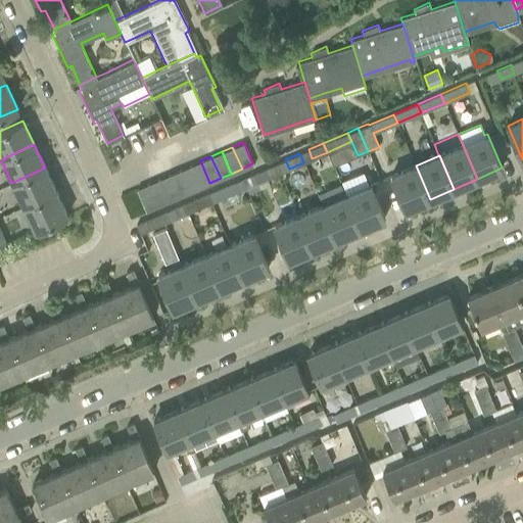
[(190,165),(199,187),(209,183),(200,160),(190,165)]
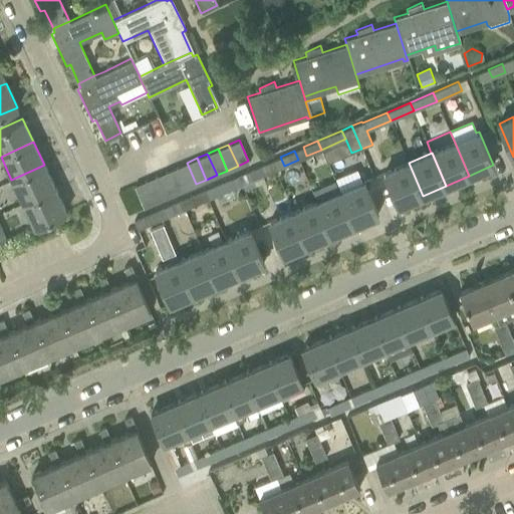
[(238,176),(242,184),(252,180),(275,170),(271,161),(248,171),(238,176)]
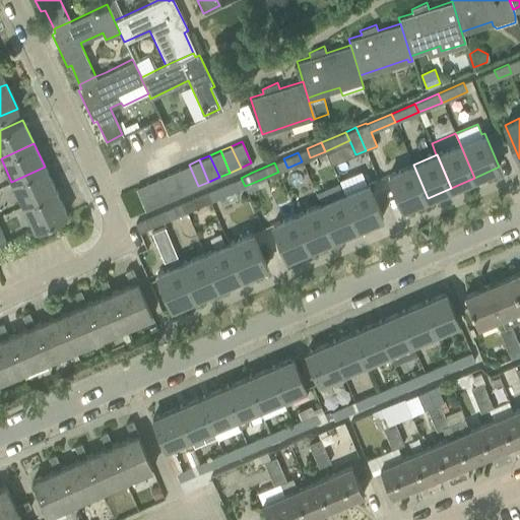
[(187,191),(198,186),(189,165),(178,170),(187,191)]
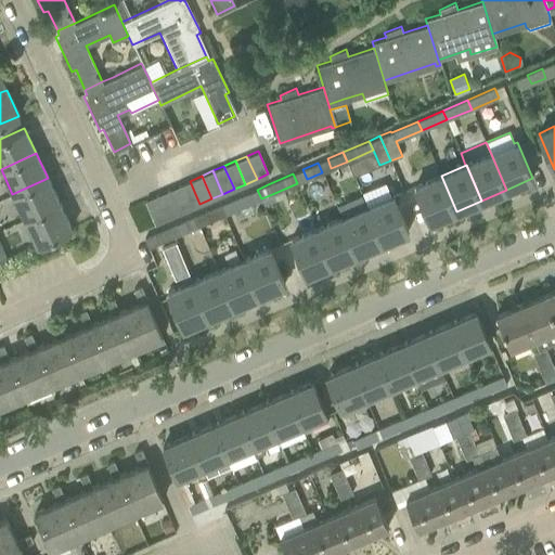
[(456,211),(441,176),(415,186),(430,222),(456,211)]
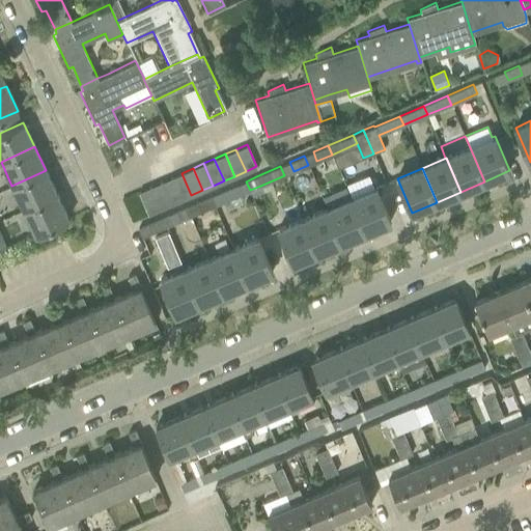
[(46,170),(11,186),(23,210),(56,194),(46,170)]
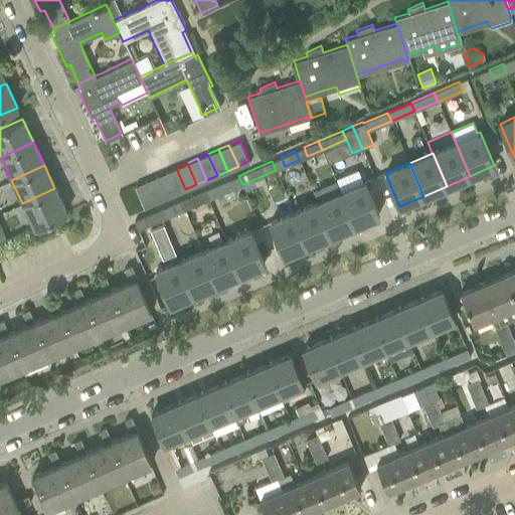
[(175,193),(185,189),(176,168),(166,172),(175,193)]
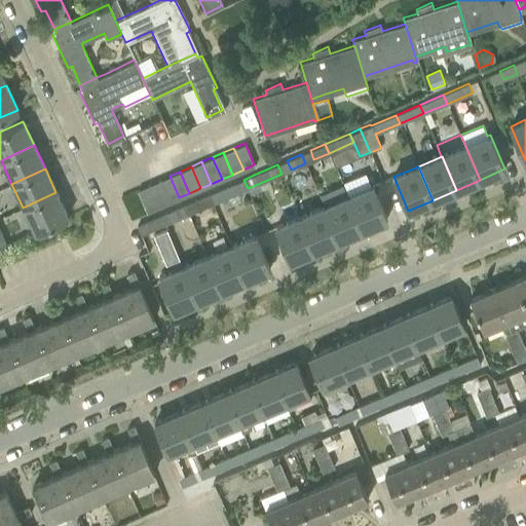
[(168,202),(179,197),(170,176),(158,181),(168,202)]
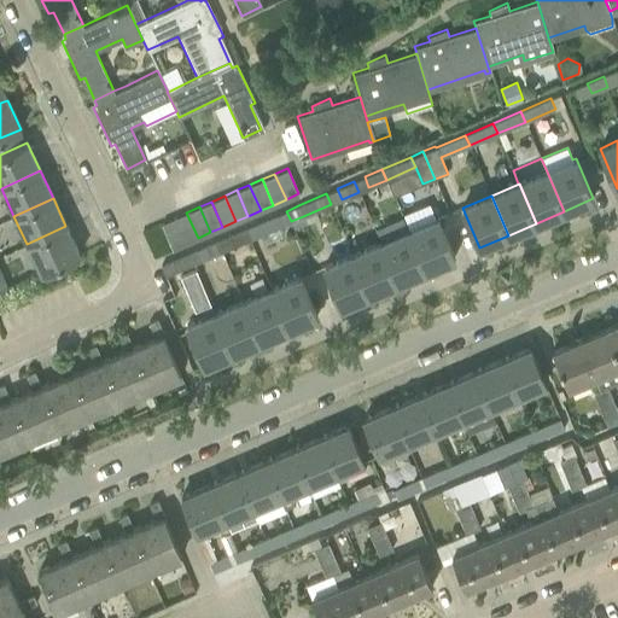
[(261,234),(291,221),(286,211),(274,217),(256,225),(261,234)]
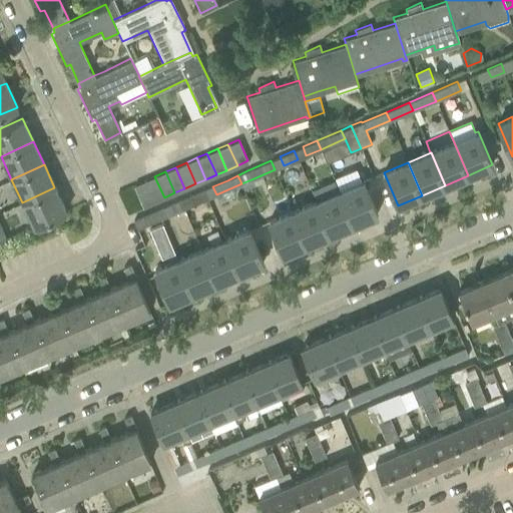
[(153,202),(164,197),(154,176),(144,180),(153,202)]
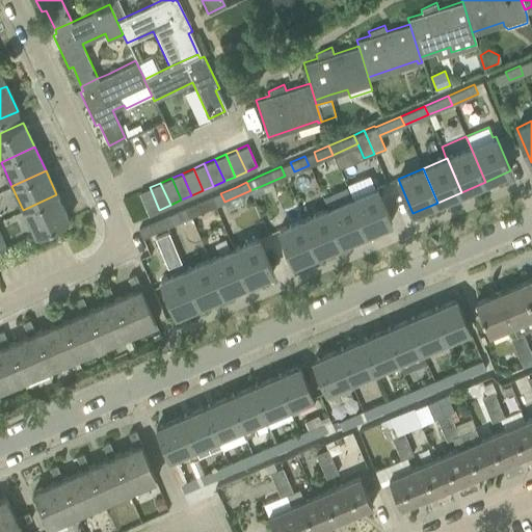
[(150,187),(138,192),(149,214),(159,210),(150,187)]
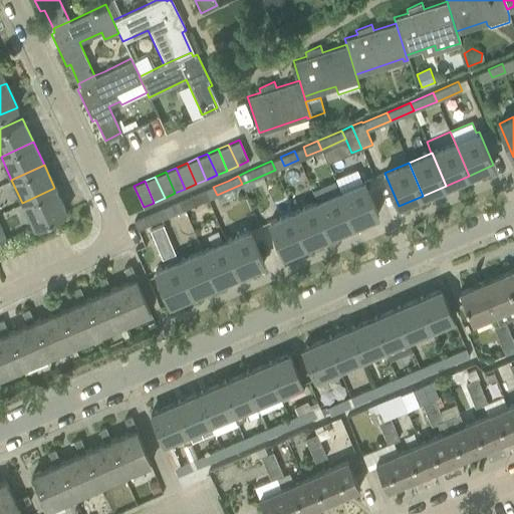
[(363,182),(340,192),(354,225),(378,215),(363,182)]
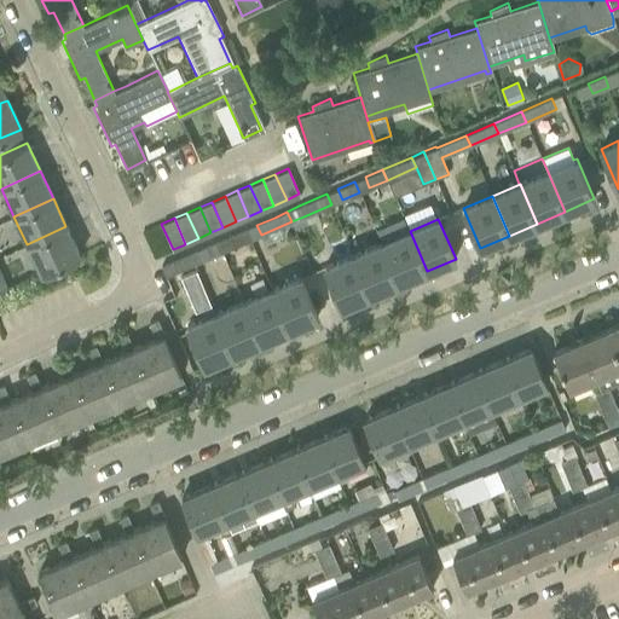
[(65,226),(27,244),(40,272),(79,254),(65,226)]
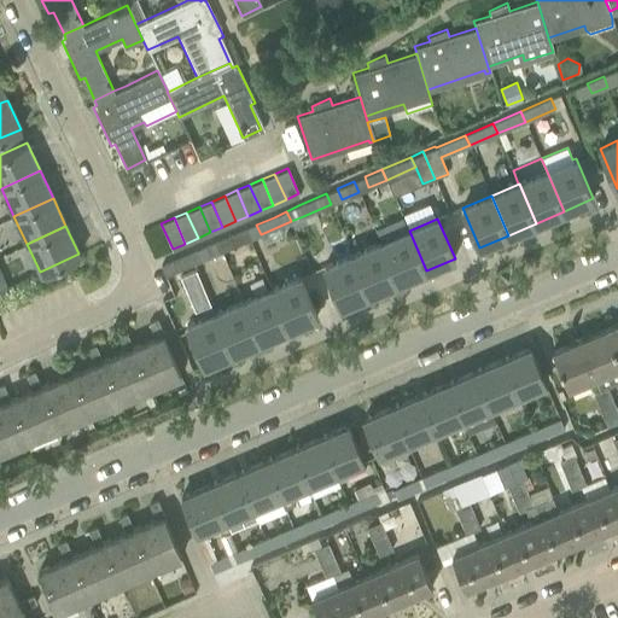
[(278,227),(261,234),(264,244),(283,235),(278,227)]
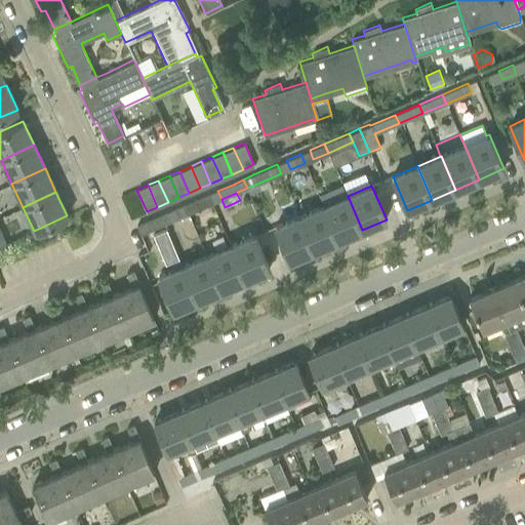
[(197,209),(212,203),(208,195),(194,201),(197,209)]
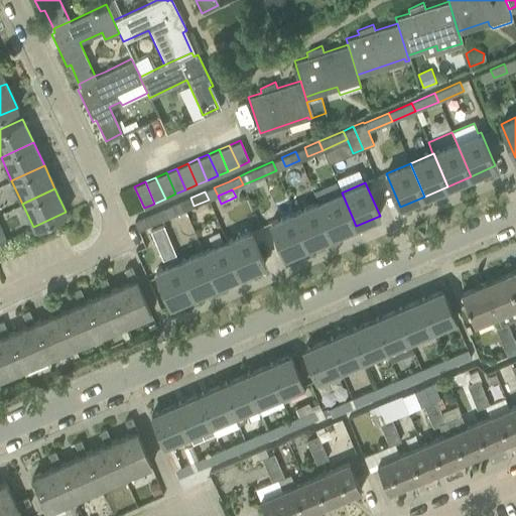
[(342,192),(318,203),(333,236),(356,226),(342,192)]
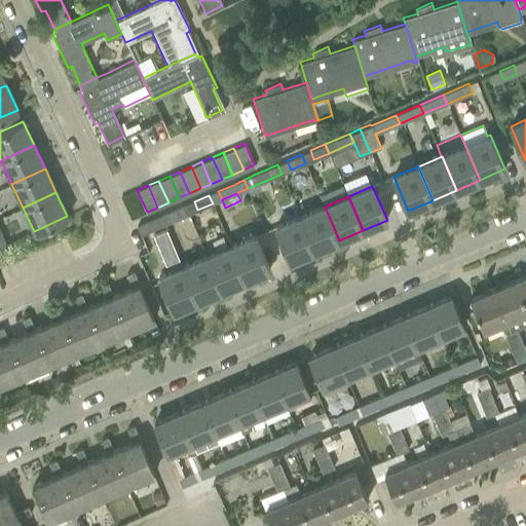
[(189,214),(185,205),(161,216),(165,224),(189,214)]
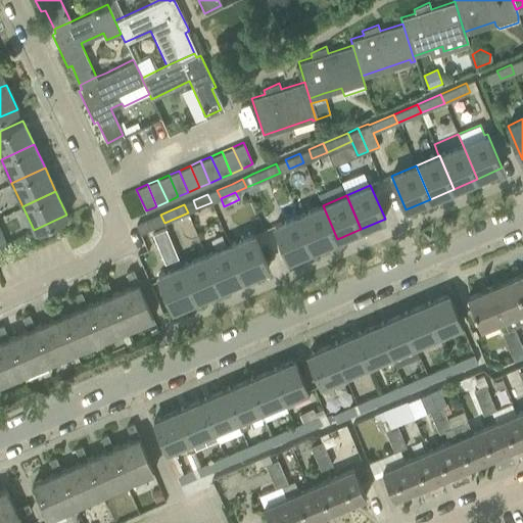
[(323,205),(299,216),(314,249),(337,239),(323,205)]
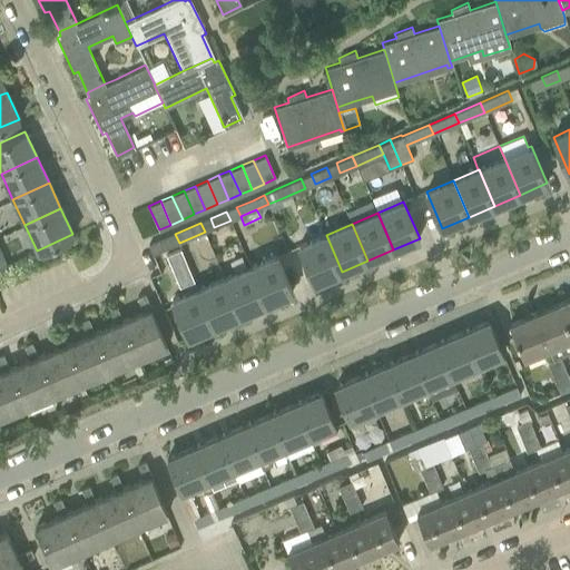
[(175,234),(149,245),(153,254),(179,243),(175,234)]
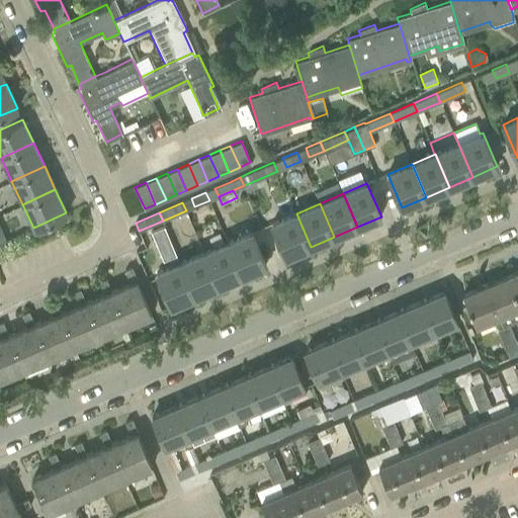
[(311,247),(296,213),(272,224),(286,257),(311,247)]
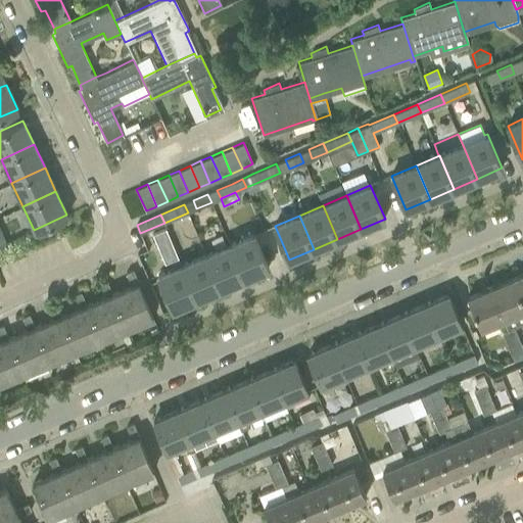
[(165,230),(153,235),(165,263),(171,260),(174,269),(181,266),(165,230)]
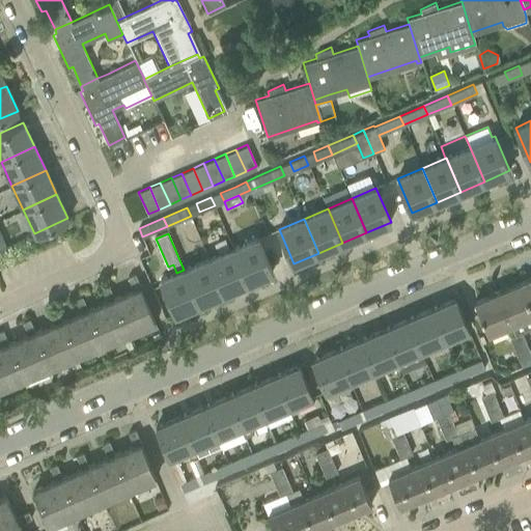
[(257,239),(233,249),(248,282),(272,272),(257,239)]
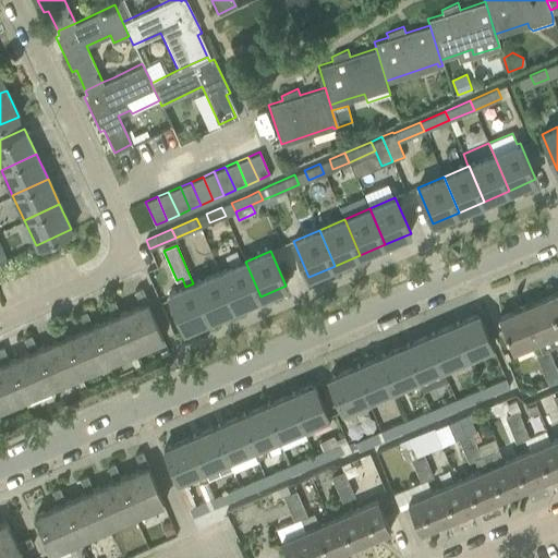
[(245,262),(220,271),(235,307),(261,296),(245,262)]
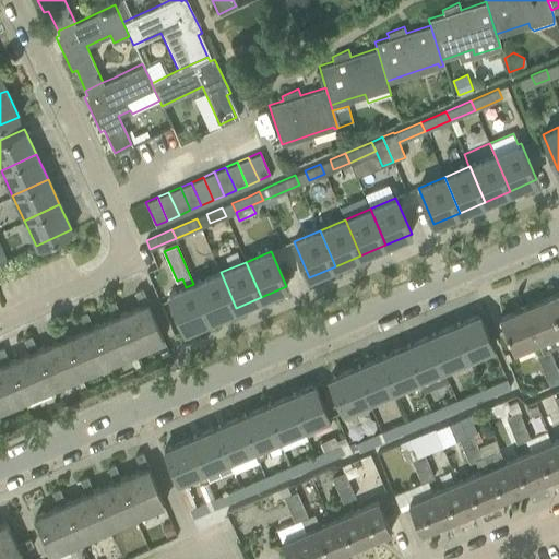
[(211,319),(236,308),(221,272),(194,283),(211,319)]
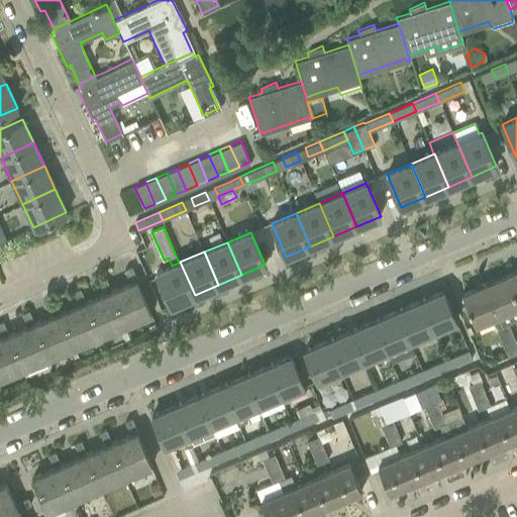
[(195,295),(180,262),(179,263),(172,266),(157,272),(171,305),(195,295)]
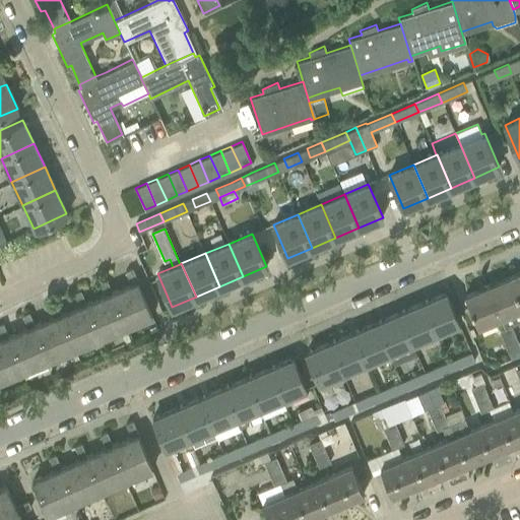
[(137,282),(138,281),(132,268),(125,271),(130,283),(111,291),(106,279),(100,282),(105,295),(86,303),(80,290),(73,294),(79,306),(60,314),(54,302),(48,304),(53,317),(35,325),(28,313),(21,316),(26,328),(7,336),(2,324),(0,324),(0,337),(0,339),(0,380),(151,316),(137,282)]
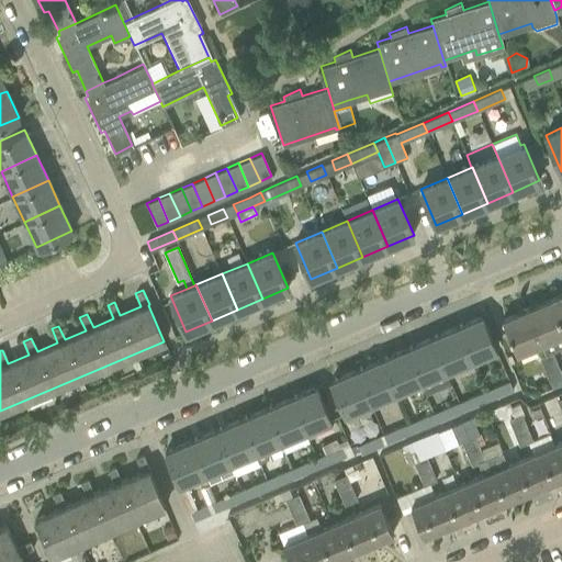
[(561,296),(552,301),(561,324),(561,296)]
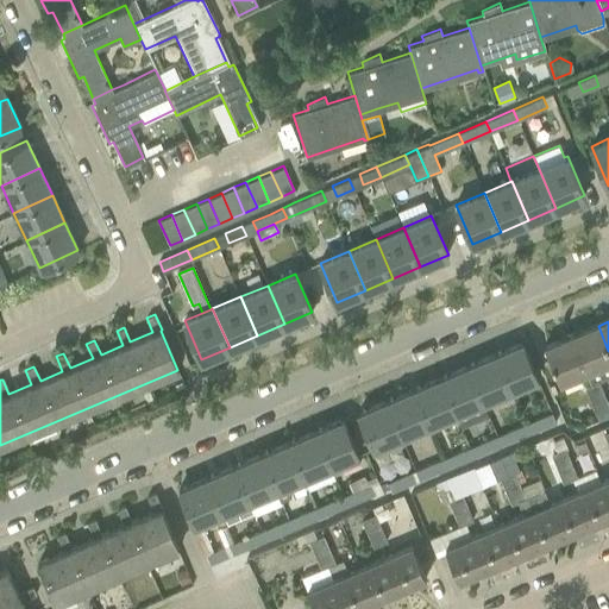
[(572,337),(588,372),(591,382),(598,380),(598,381),(608,376),(608,351),(598,326),(572,337)]
